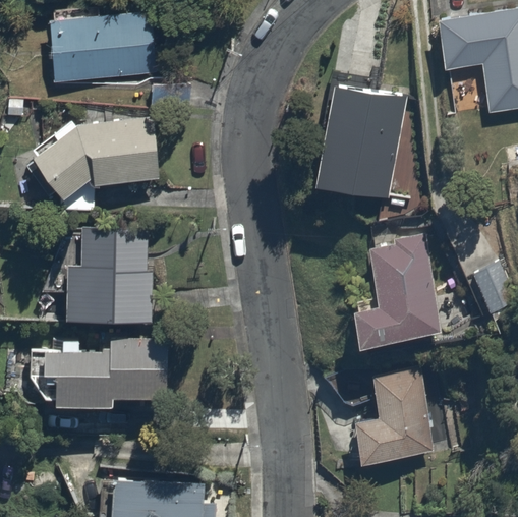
[(517,5),(439,15),(445,72),(483,68),(488,113),(517,109),(517,5)]
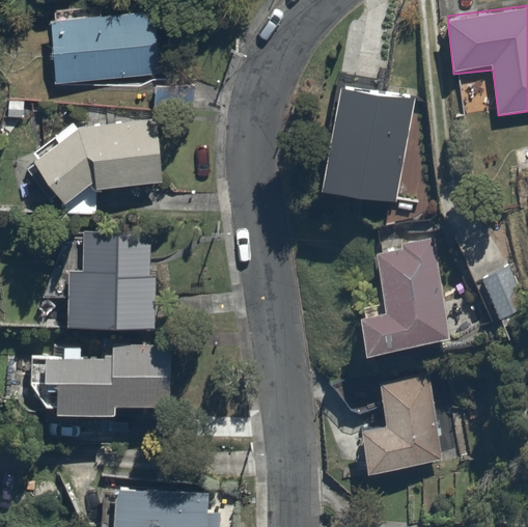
[(156,12),(51,17),(53,83),(159,79),(156,12)]
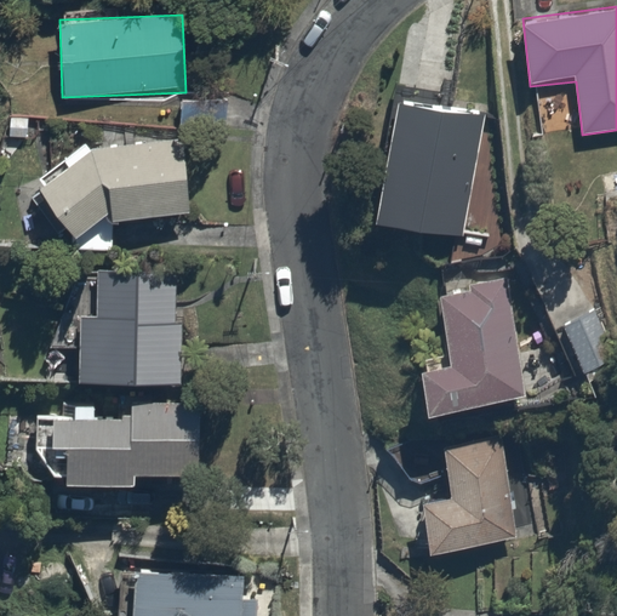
[(481,118),(398,103),(377,227),(460,241),(481,118)]
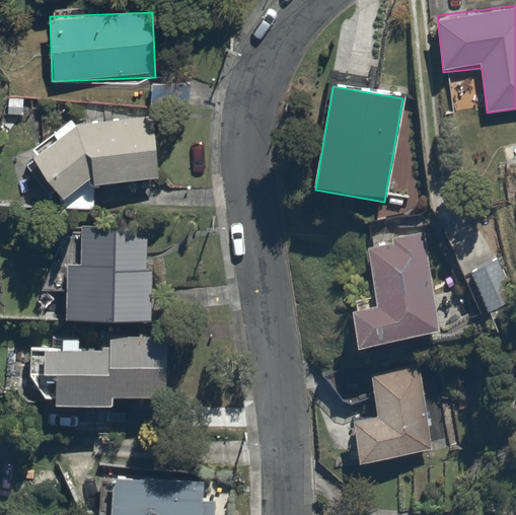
[(85,120),(28,158),(57,210),(98,210),(98,187),(158,178),(150,112),(85,120)]
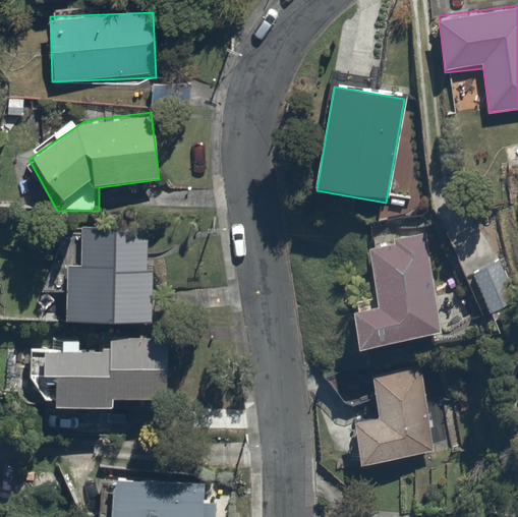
[(82,264),(68,263),(64,319),(145,323),(151,233),(85,229),(82,264)]
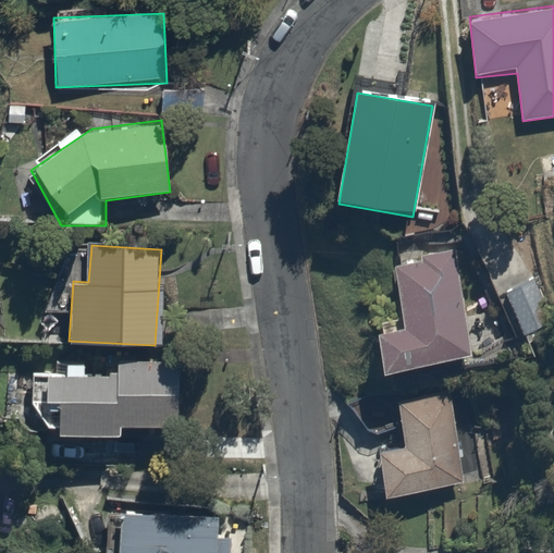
[(404,330),(376,333),(382,377),(475,363),(458,255),(394,263),(404,330)]
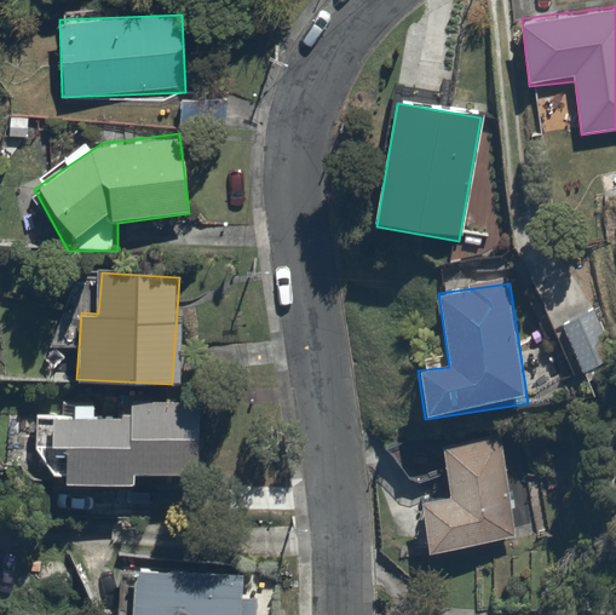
[(206,408),(45,402),(44,443),(69,444),(67,484),(138,487),(138,472),(203,476),(206,408)]
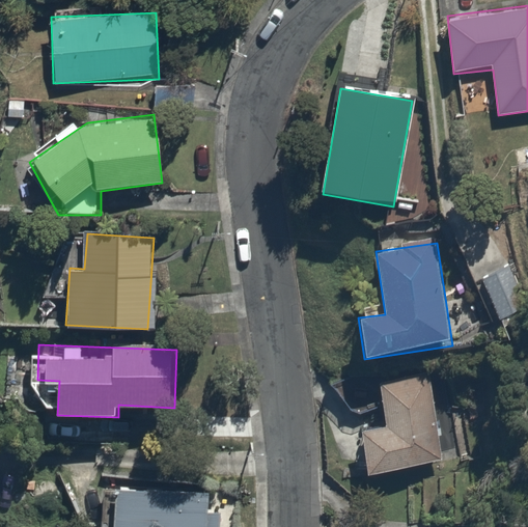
[(380,430),(361,433),(368,475),(449,462),(438,391),(376,400),(380,430)]
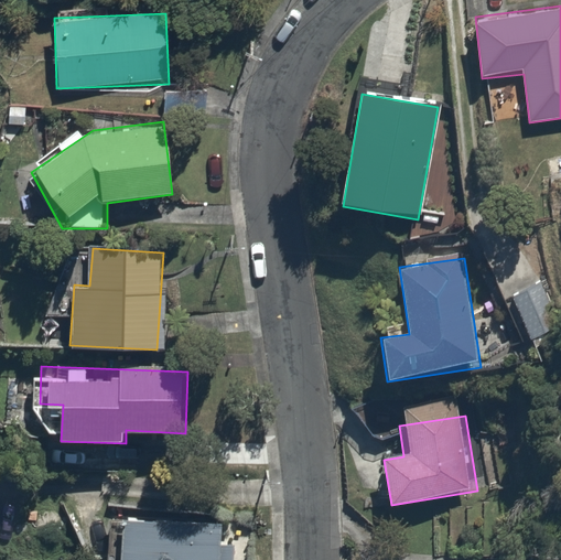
[(234,559),(235,548),(222,547),(223,526),(112,520),(109,559),(234,559)]
